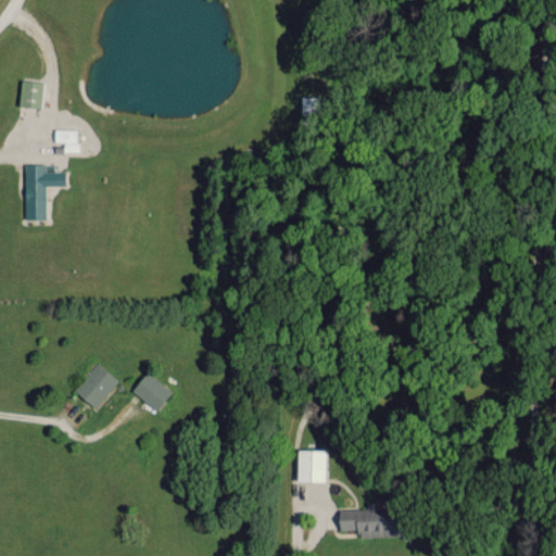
[(43,81),(21,78),(17,104),(39,108),(43,81)]
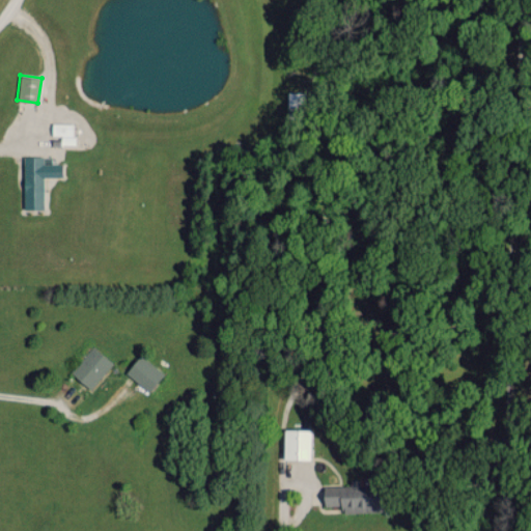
[(60,143),(74,143),(74,122),(51,122),(52,135),(60,135),(60,143)]
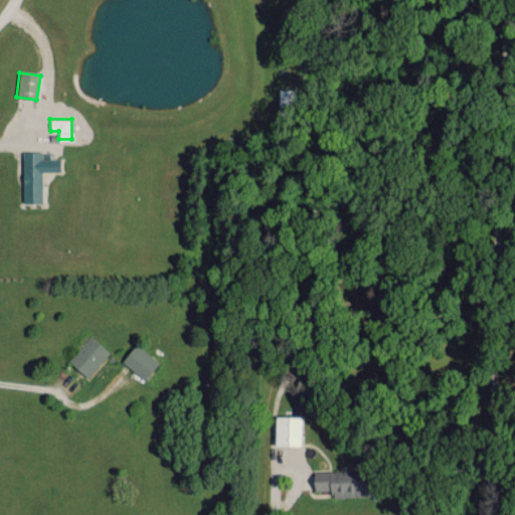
[(59,170),(59,158),(41,158),(41,150),(22,150),(22,202),(41,202),(41,170),(59,170)]
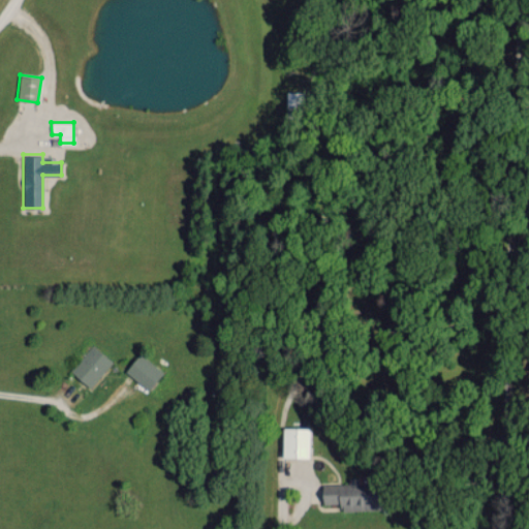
[(112,362),(93,344),(70,370),(90,386),(112,362)]
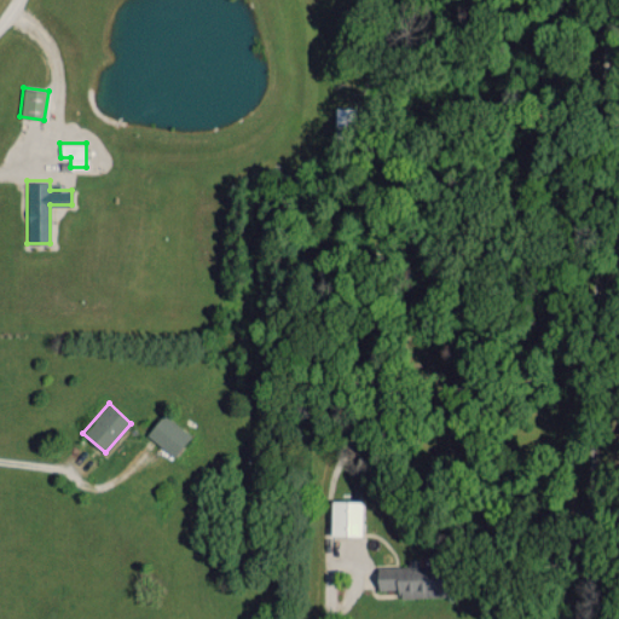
[(190,434),(163,412),(145,433),(173,456),(190,434)]
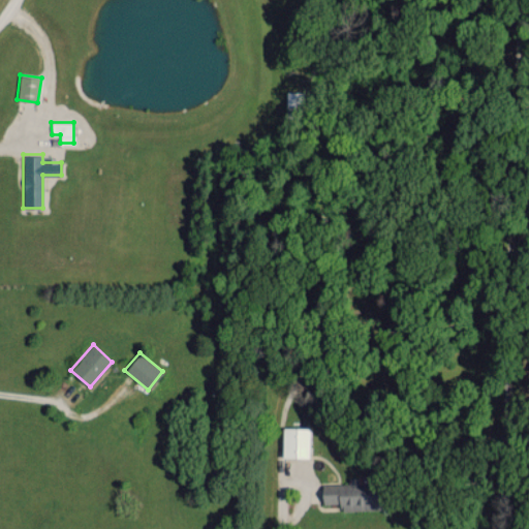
[(283,457),(310,458),(310,427),(283,427),(283,457)]
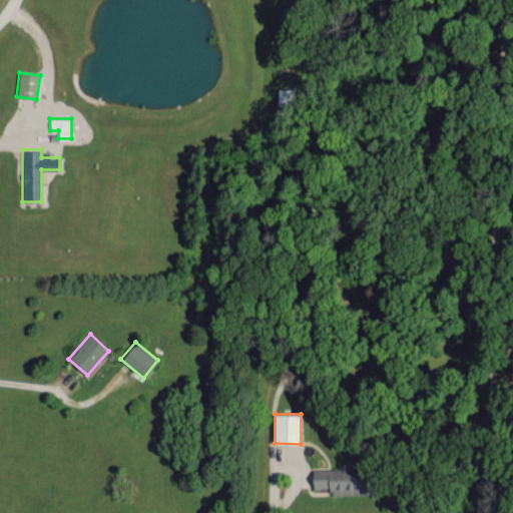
[(329,493),(367,494),(368,464),(341,464),(341,468),(313,468),(312,488),(329,488),(329,493)]
